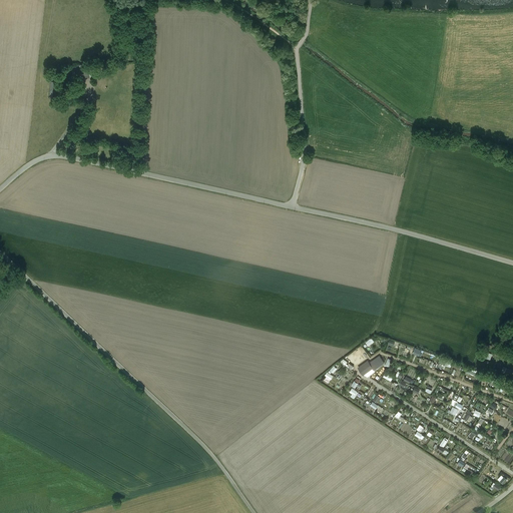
[(74,76),(81,74),(86,74),(87,78),(93,77),(90,63),(79,65),(79,68),(72,69),(74,76)]
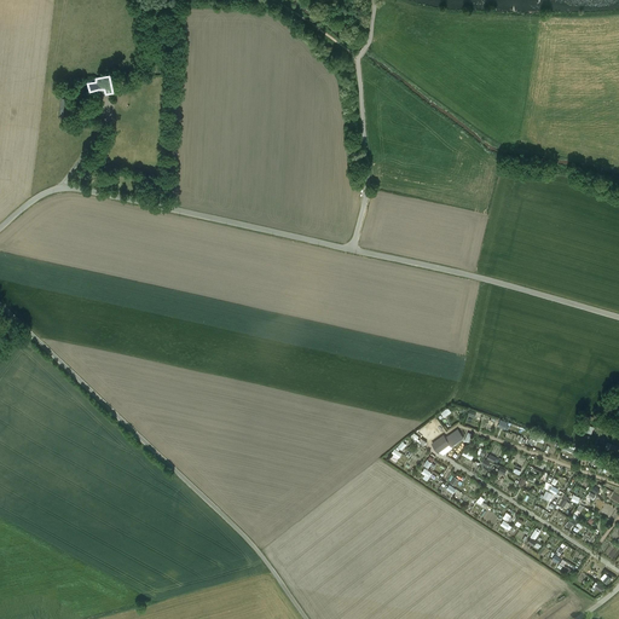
[(441,412),(445,417),(452,412),(450,408),(441,412)]
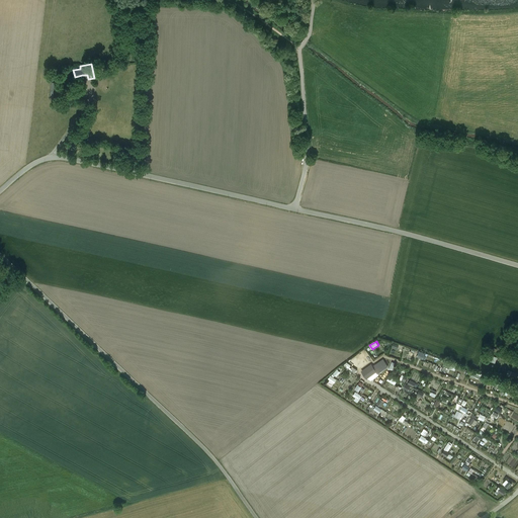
[(419,350),(417,357),(426,360),(428,354),(419,350)]
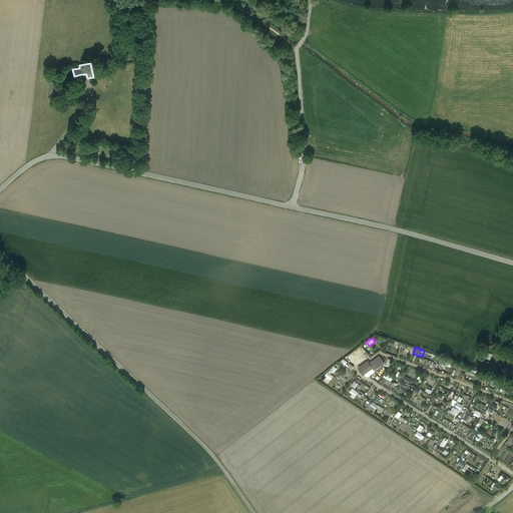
[(380,356),(370,363),(368,362),(359,368),(363,375),(366,373),(373,368),(374,370),(380,366),(385,363),(380,356)]
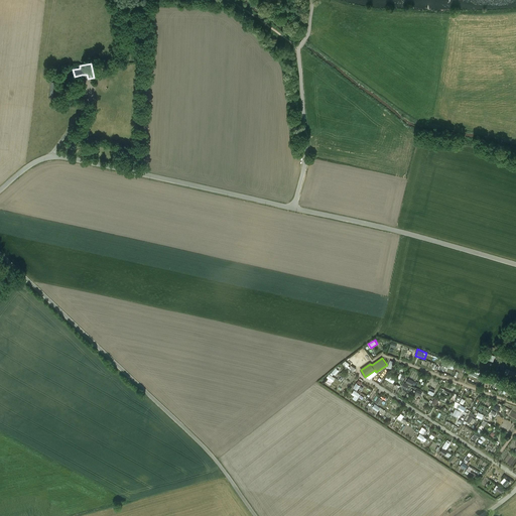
[(346,361),(344,364),(354,372),(356,368),(346,361)]
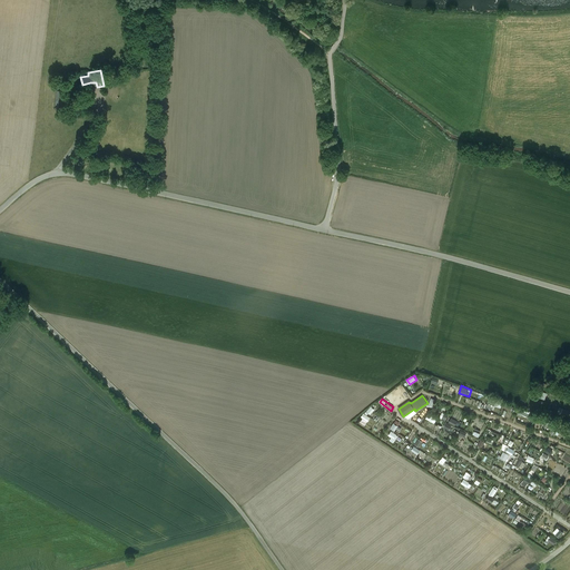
[(365,425),(371,418),(364,413),(361,416),(363,418),(360,422),(365,425)]
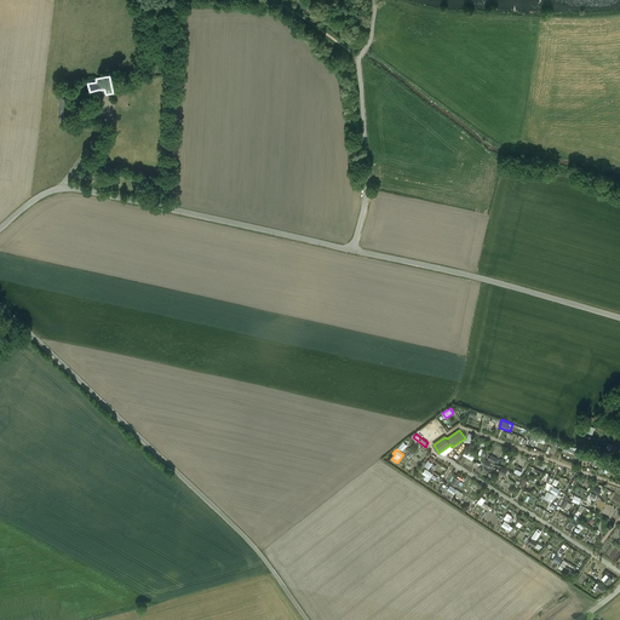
[(464,455),(472,460),(476,455),(466,451),(464,455)]
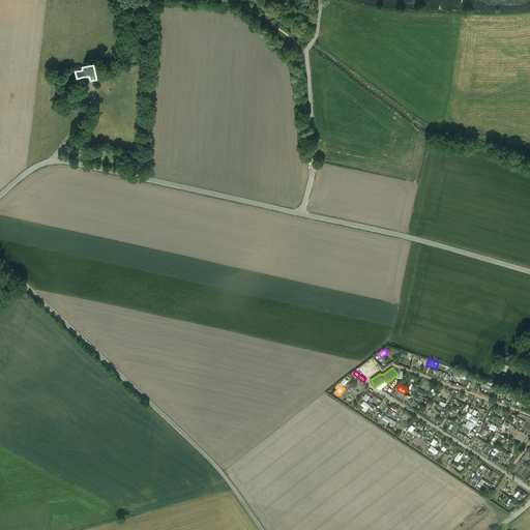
[(364,407),(363,409),(366,411),(370,405),(363,401),(361,405),(364,407)]
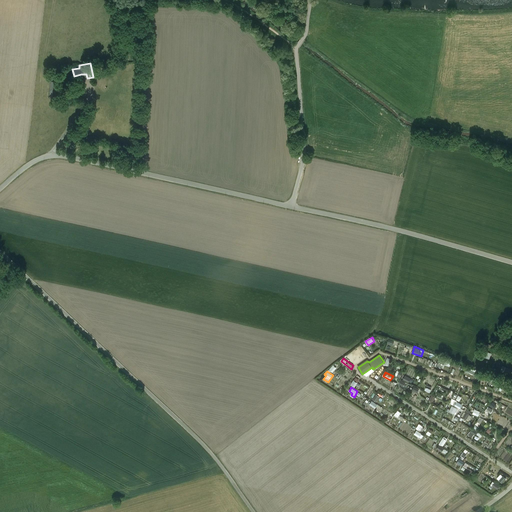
[(372,400),(370,404),(377,409),(379,405),(372,400)]
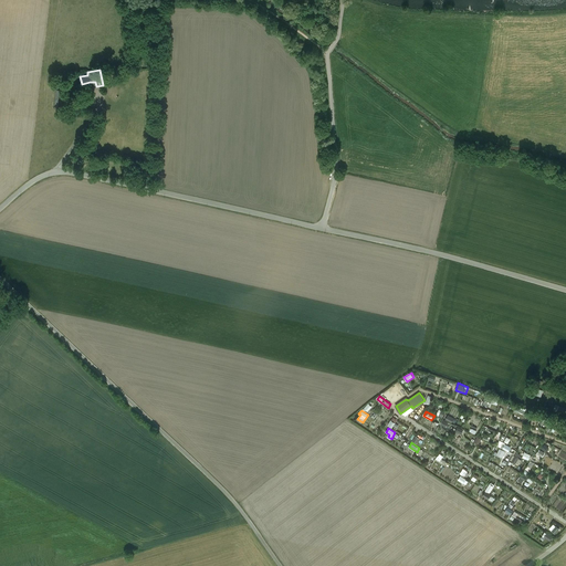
[(496,454),(503,458),(506,451),(500,448),(496,454)]
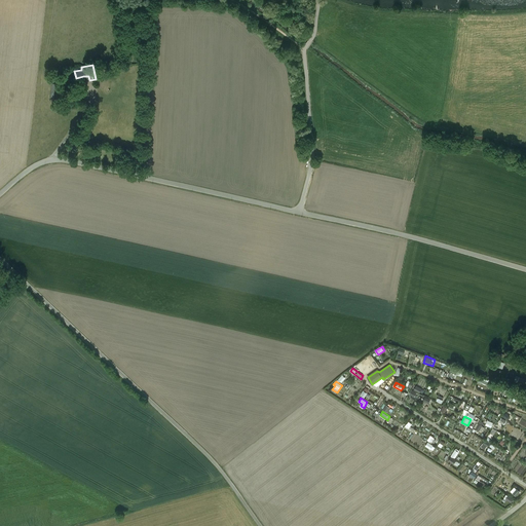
[(486,424),(493,428),(496,424),(488,420),(486,424)]
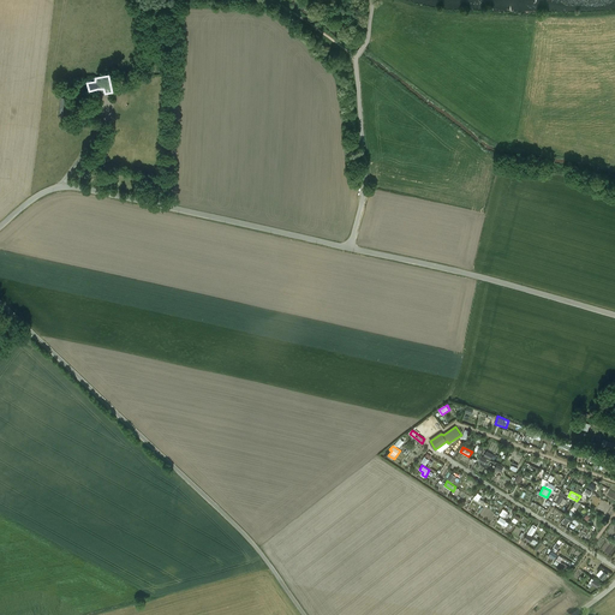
[(488,503),(482,500),(484,496),(478,493),(473,499),(487,507),(488,503)]
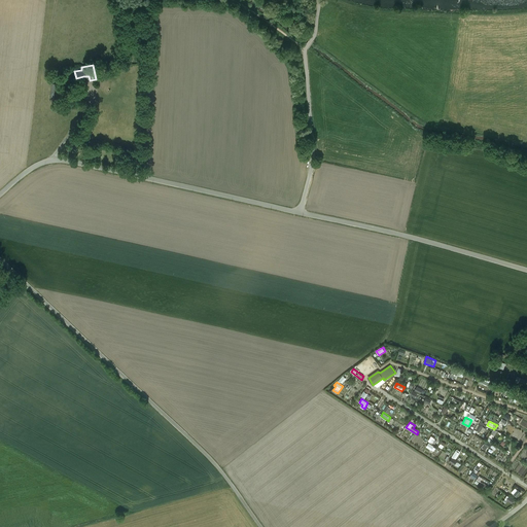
[(479,423),(476,429),(483,433),(486,428),(479,423)]
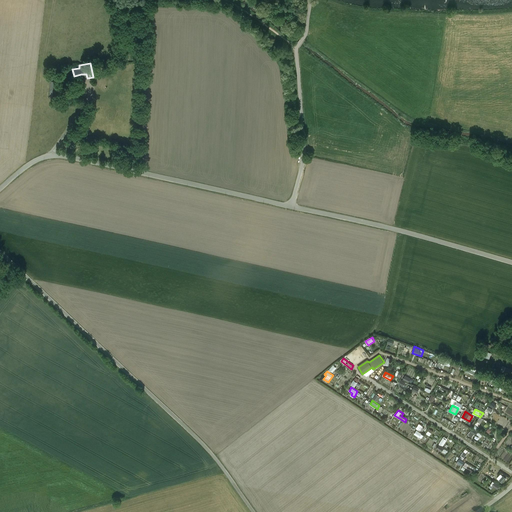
[(416,430),(414,434),(422,439),(424,435),(416,430)]
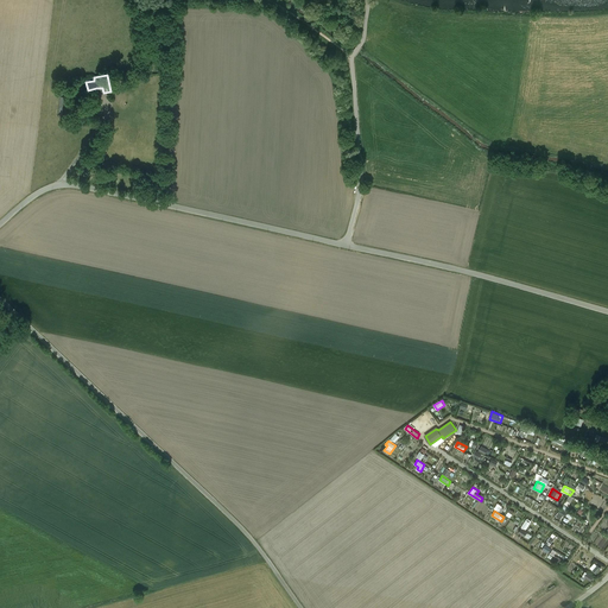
[(527,530),(531,523),(526,519),(521,527),(527,530)]
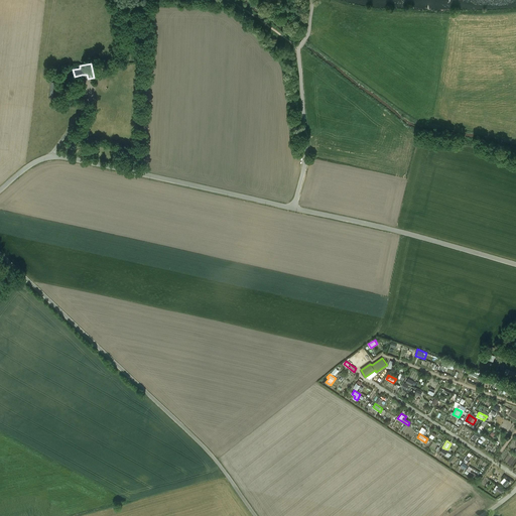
[(506,487),(511,483),(506,478),(501,482),(506,487)]
